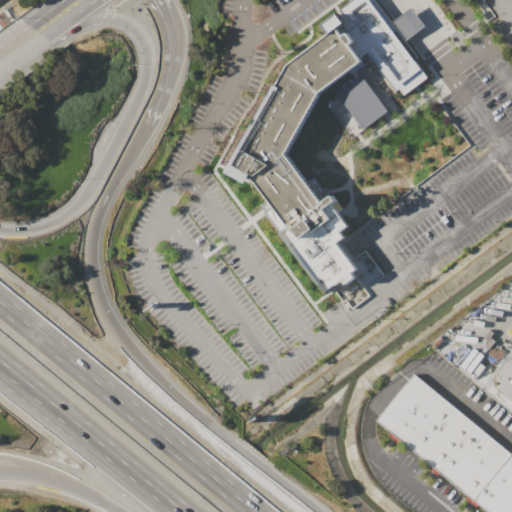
[(325,292),(342,279),(345,283),(354,276),(351,273),(356,269),(335,243),(343,237),(338,232),(346,226),(329,204),(335,200),(333,197),(322,204),(286,156),(317,95),(318,93),(361,61),(358,57),(368,50),(396,88),(400,85),(404,91),(424,77),(411,59),(415,56),(404,41),(390,23),(372,0),(356,0),(337,14),(322,25),(328,33),(286,65),(229,168),(253,181),(267,200),(260,205),(281,233),(325,292)]
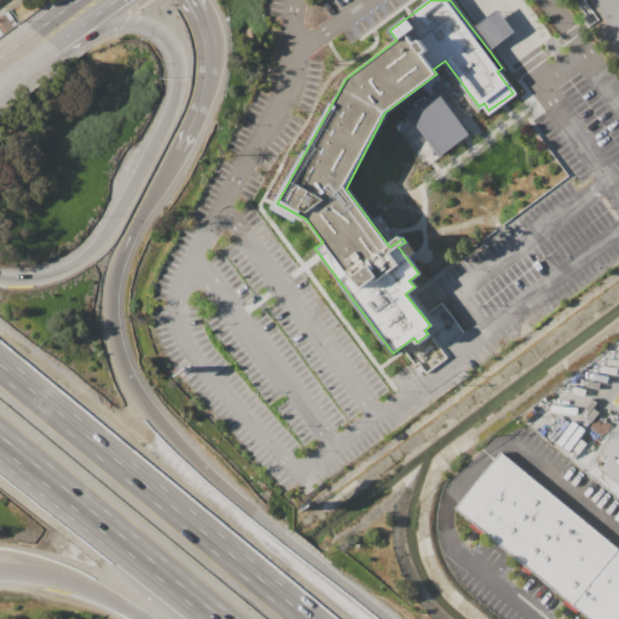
[(472,28),(497,10),(514,32),(489,50),(472,28)]
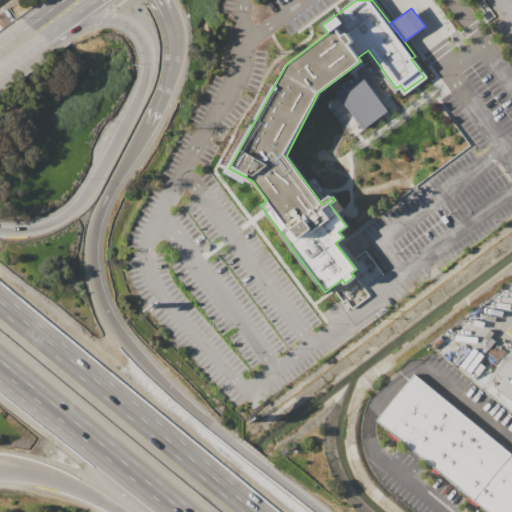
[(336,94),(361,75),(387,111),(362,129),(336,94)]
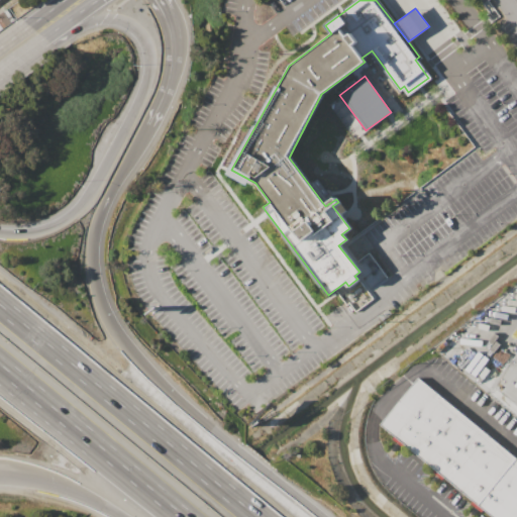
[(516,405),(492,385),(516,353),(516,405)]
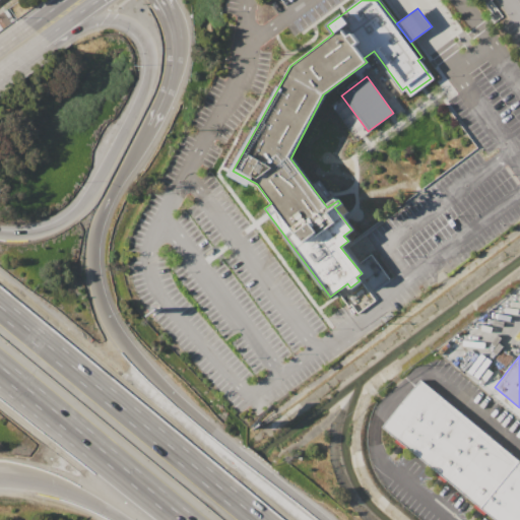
[(519,519),(496,519),(382,426),(420,379),(519,461),(519,519)]
